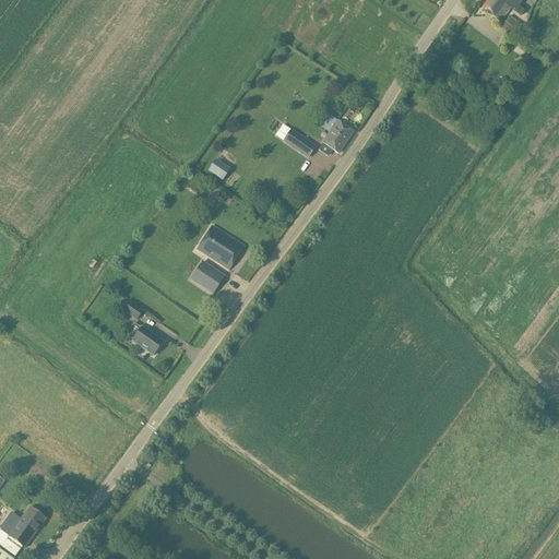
[(488,0),(483,8),(501,22),(511,9),(521,15),(525,11),(519,7),(523,0),(488,0)]
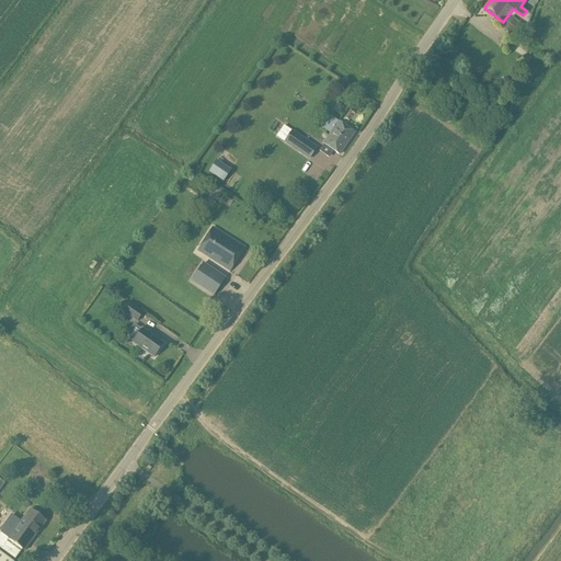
[(339,122),(324,144),(340,155),(354,133),(339,122)]
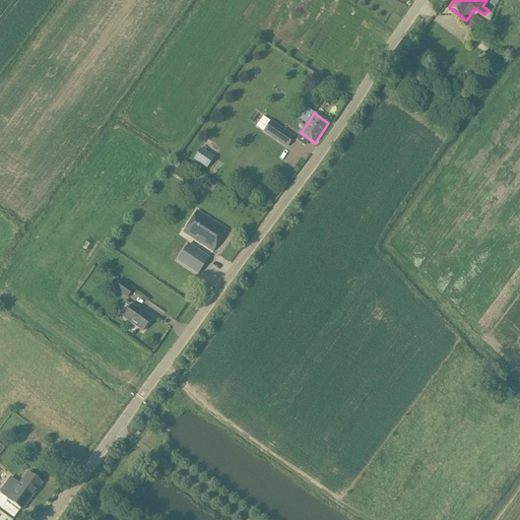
[(294,137),(271,122),(264,131),(286,147),(294,137)]
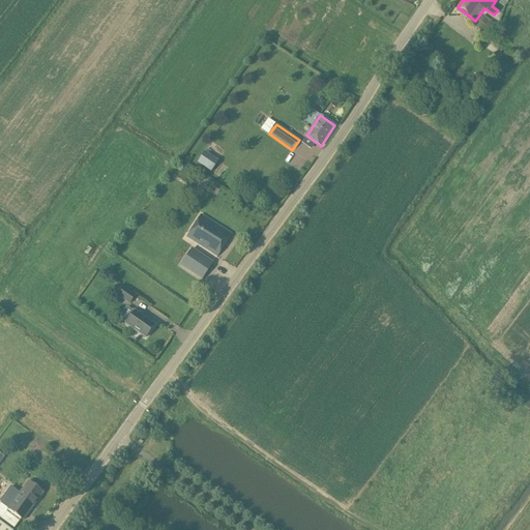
[(195,163),(209,171),(216,158),(202,150),(195,163)]
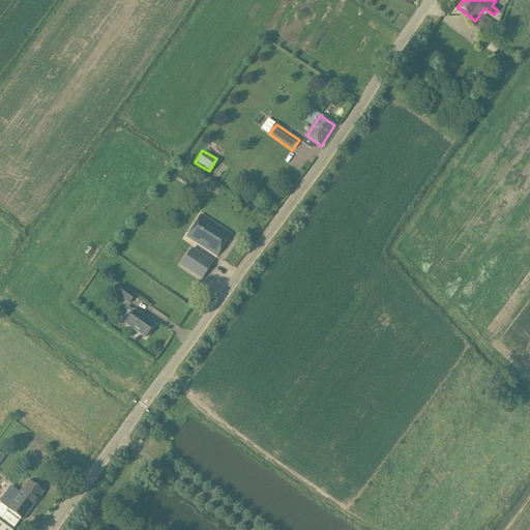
[(186,236),(217,256),(232,234),(201,214),(186,236)]
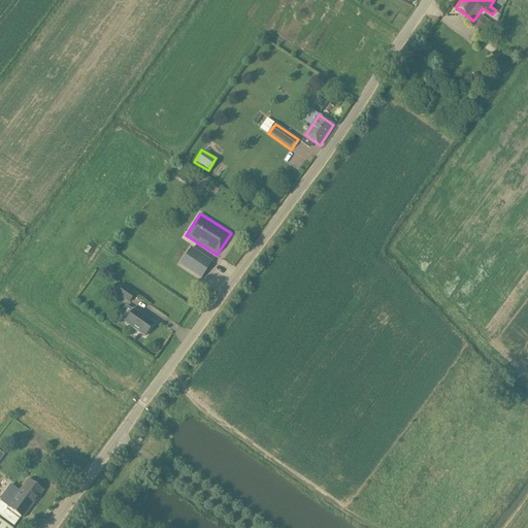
[(212,261),(191,248),(186,256),(192,261),(188,268),(202,277),(212,261)]
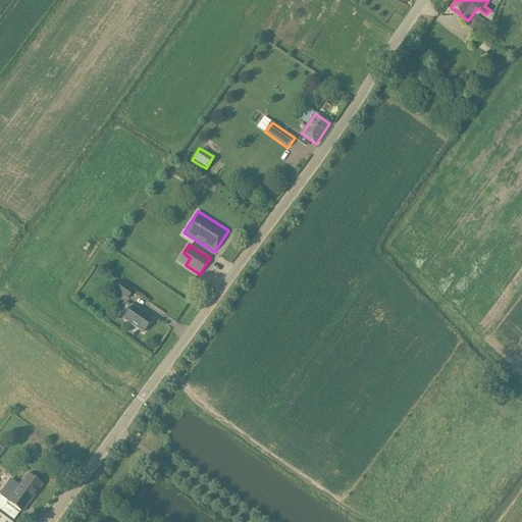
[(116,291),(128,299),(133,292),(120,283),(116,291)]
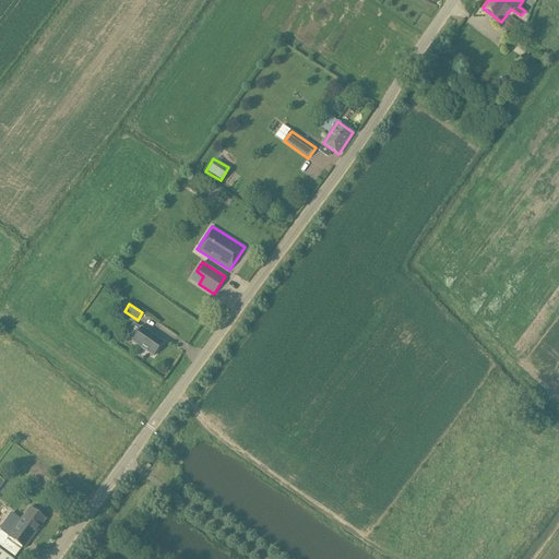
[(142,328),(132,341),(154,356),(163,343),(142,328)]
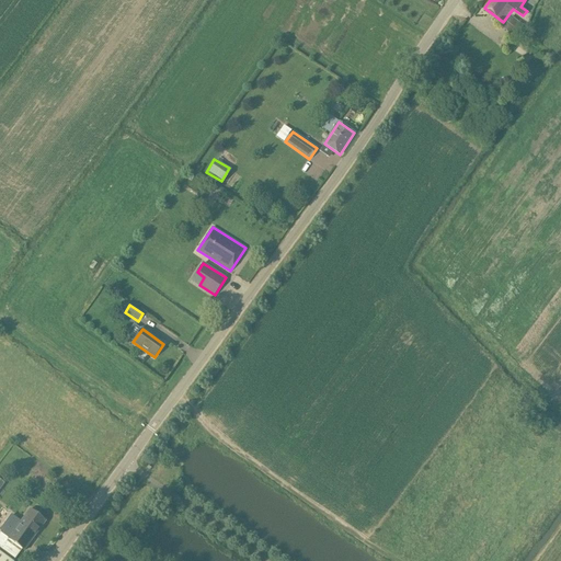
[(0,533),(0,560),(10,560),(1,554),(12,541),(24,550),(46,521),(30,510),(21,522),(13,516),(10,515),(6,522),(7,524),(0,533)]
